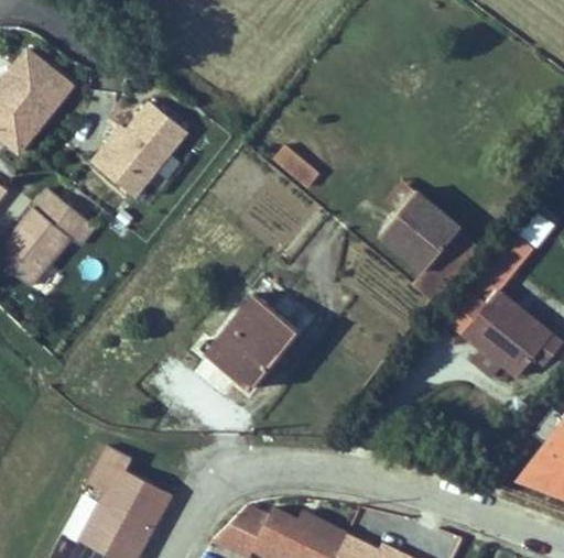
[(0,157),(17,171),(68,101),(22,67),(0,95),(0,107),(7,113),(0,121),(0,157)]
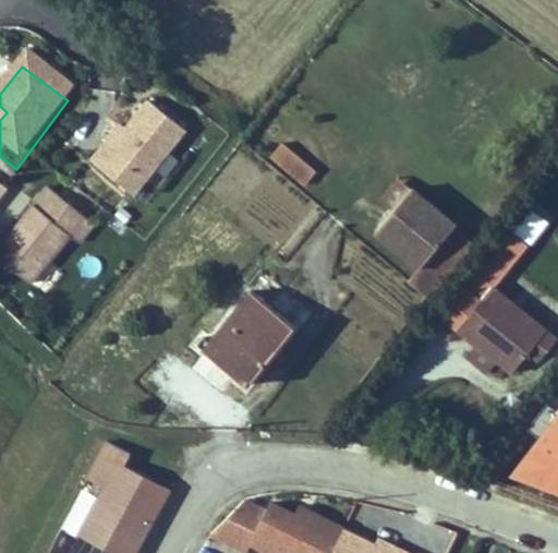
[(83,165),(125,199),(177,134),(141,105),(118,132),(100,155),(95,151),(83,165)]
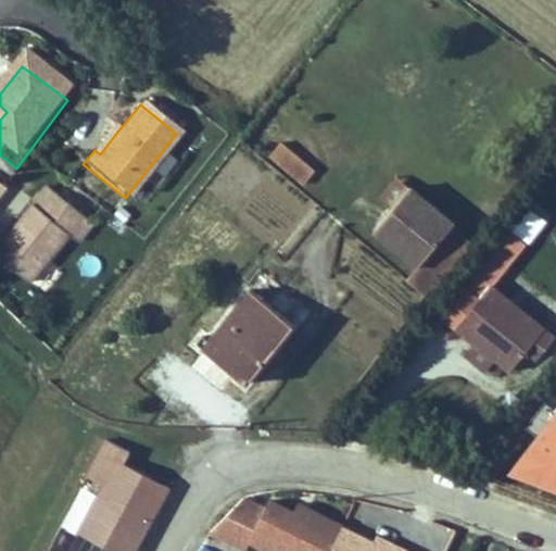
[(112,127),(95,150),(100,154),(117,132),(112,127)]
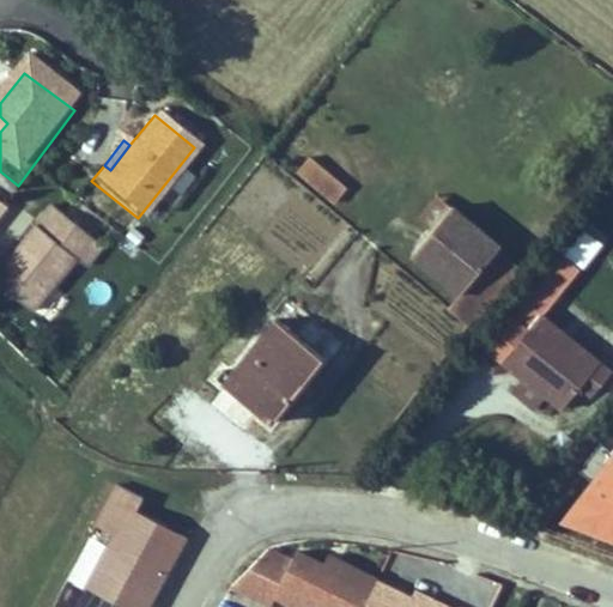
[(334,207),(349,192),(311,158),(297,174),(334,207)]
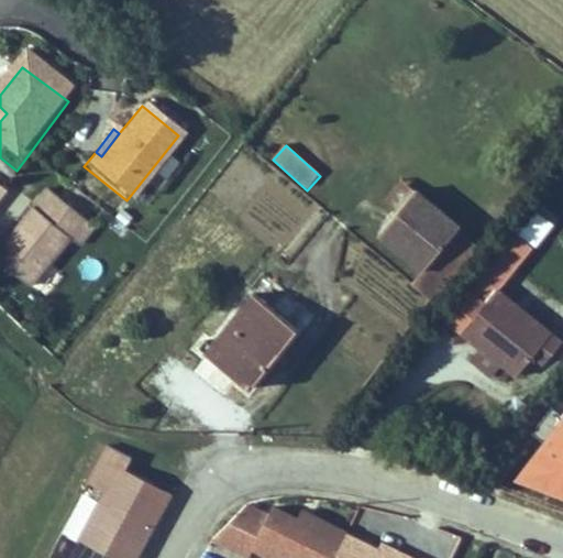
[(0,184),(0,205),(10,192),(0,184)]
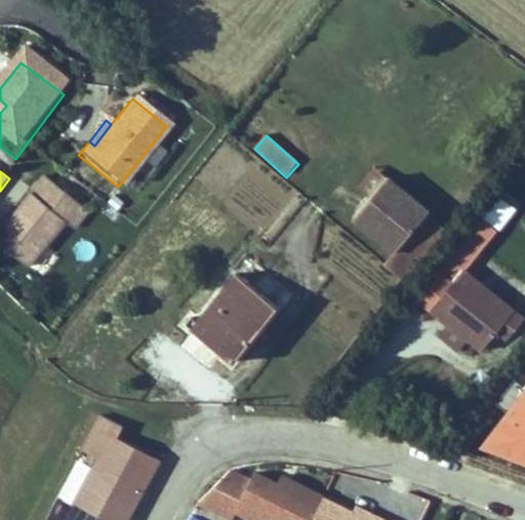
[(33,198),(46,182),(38,175),(26,191),(33,198)]
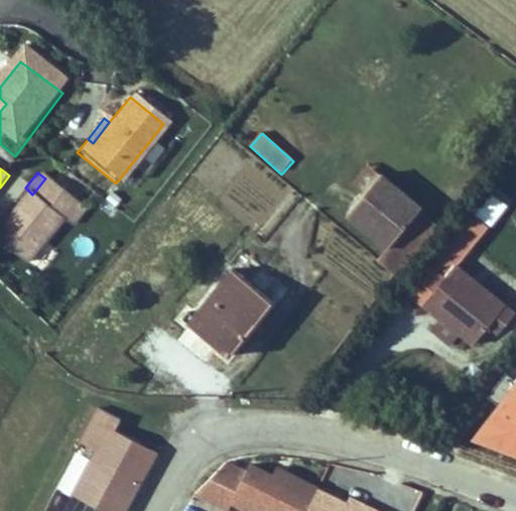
[(420,212),(424,207),(381,172),(349,213),(391,246),(379,261),(401,279),(441,229),(420,212)]
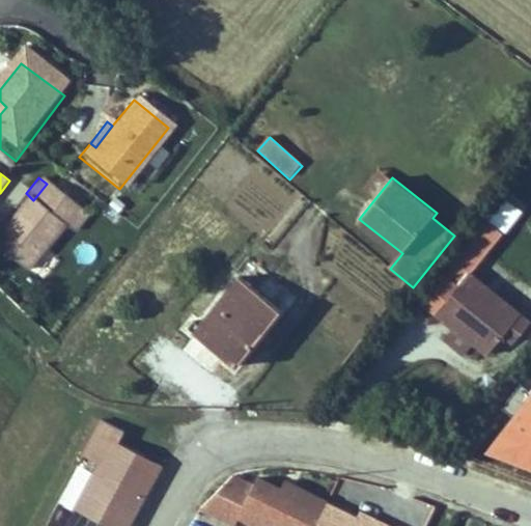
[(26,193),(0,224),(0,251),(22,269),(60,222),(70,229),(82,213),(47,184),(33,200),(26,193)]
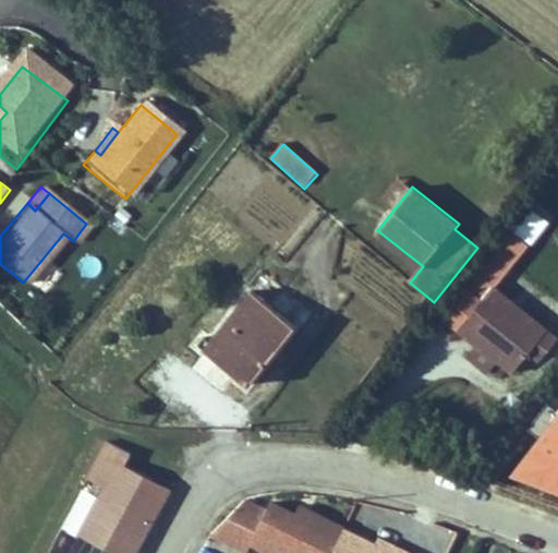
[(533,243),(553,224),(536,207),(517,227),(533,243)]
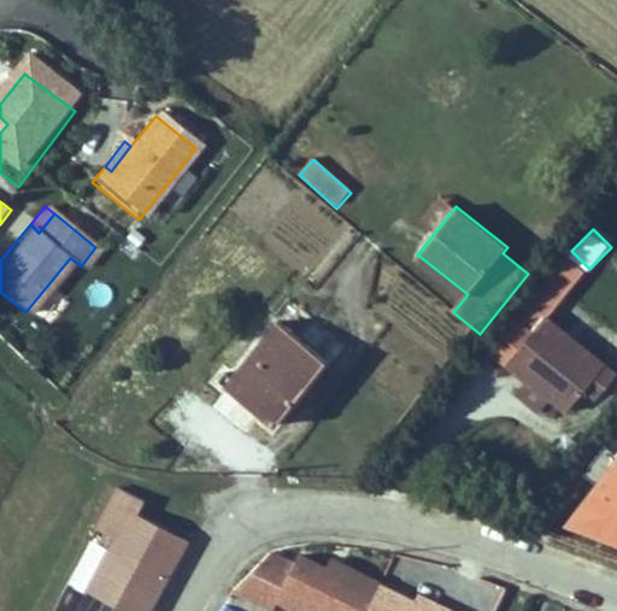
[(550,403),(564,415),(586,387),(598,395),(616,371),(616,369),(547,316),(583,269),(566,257),(489,356),(527,385),(518,395),(541,413),(550,403)]
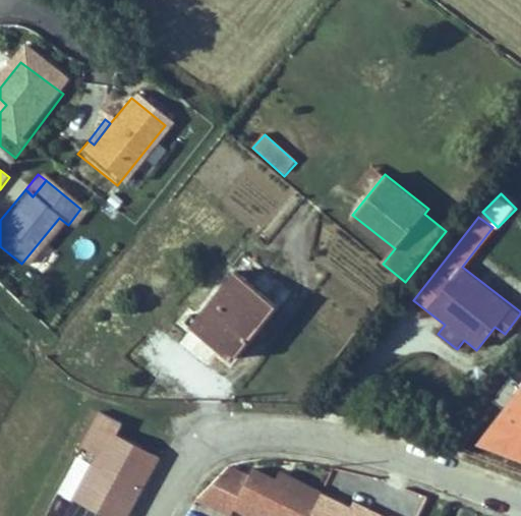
[(276,300),(236,270),(193,325),(233,355),(276,300)]
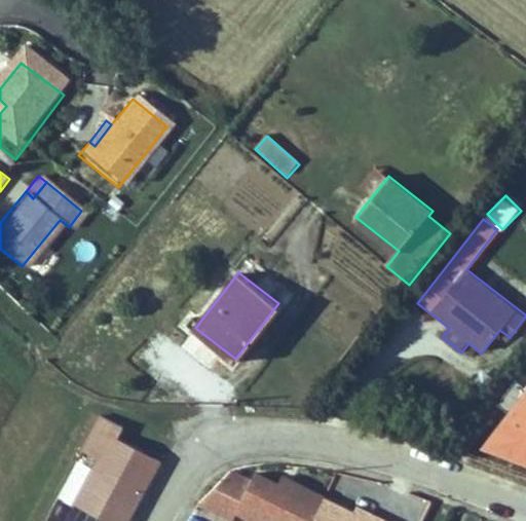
[(122,431),(100,418),(82,452),(98,460),(74,503),(108,520),(128,520),(145,491),(161,461),(118,439),(122,431)]
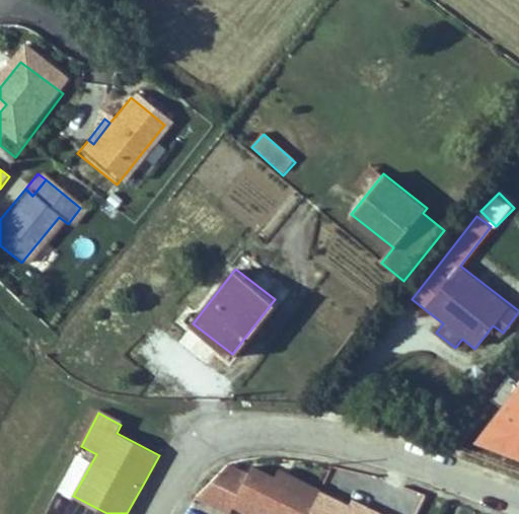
[(311,513),(321,493),(280,471),(277,479),(255,467),(251,475),(232,465),(195,500),(223,513),(233,513),(234,510),(241,513),(311,513)]
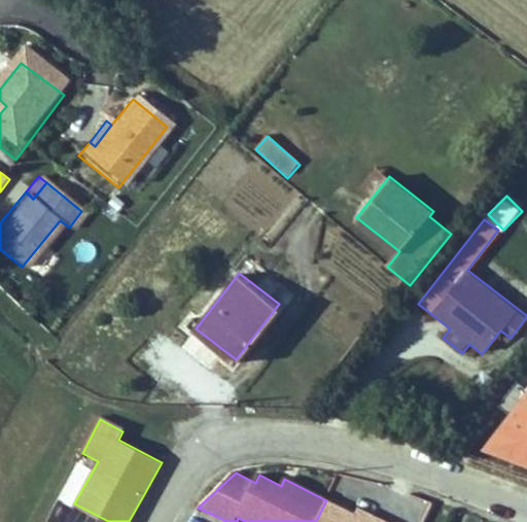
[(385,521),(359,509),(356,515),(326,500),(316,521),(385,521)]
